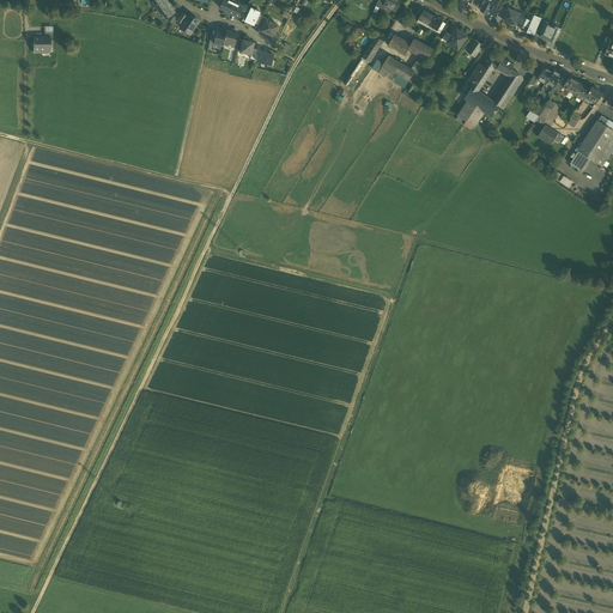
[(153,0),(157,5),(156,6),(158,11),(169,4),(167,0),(153,0)]
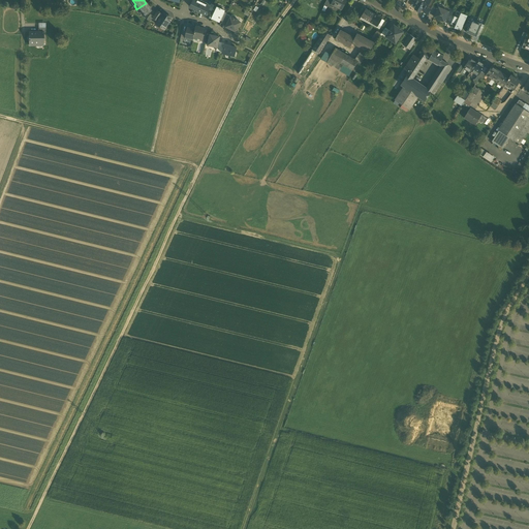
[(201,3),(195,0),(193,0),(190,7),(195,9),(195,10),(197,11),(201,3)]
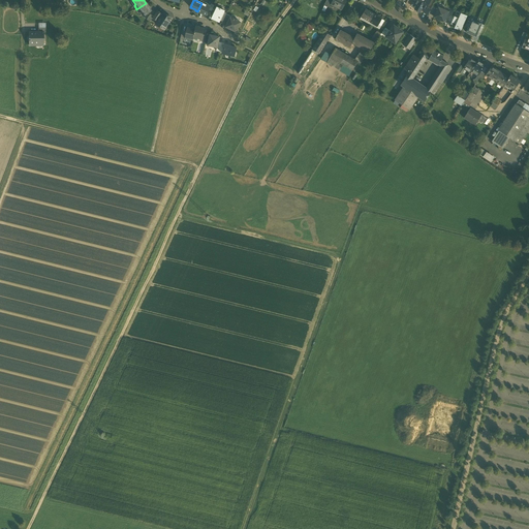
[(346,0),(345,0),(333,0),(331,4),(341,9),(346,0)]
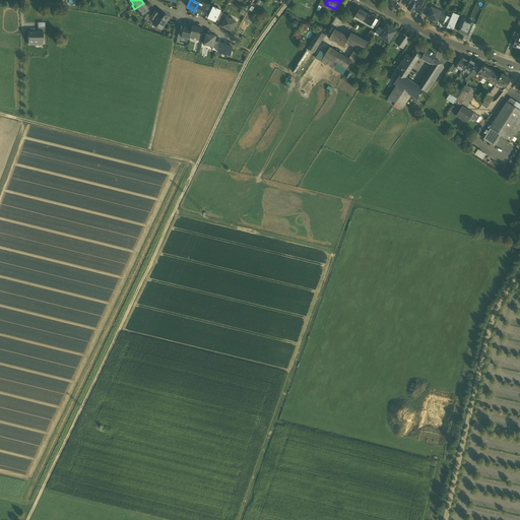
[(406,0),(405,3),(410,5),(408,8),(413,10),(414,9),(416,11),(417,9),(418,9),(419,7),(424,0),(423,0),(406,0)]
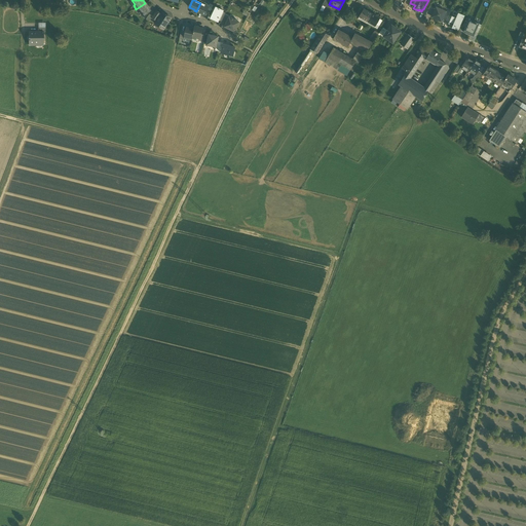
[(145,3),(136,9),(139,12),(140,11),(143,16),(149,12),(147,9),(149,8),(145,3)]
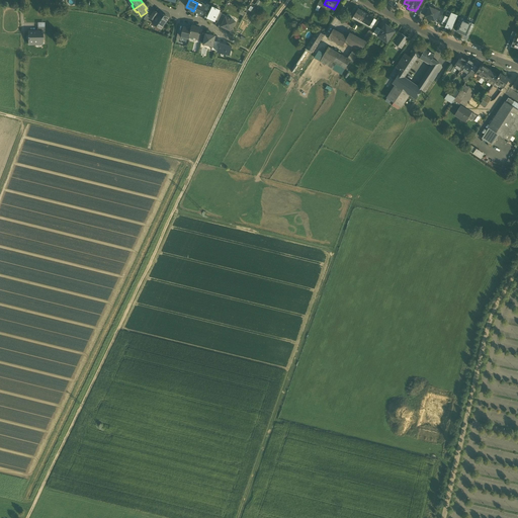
[(203,5),(197,3),(193,11),(196,12),(201,14),(204,9),(205,6),(203,5)]
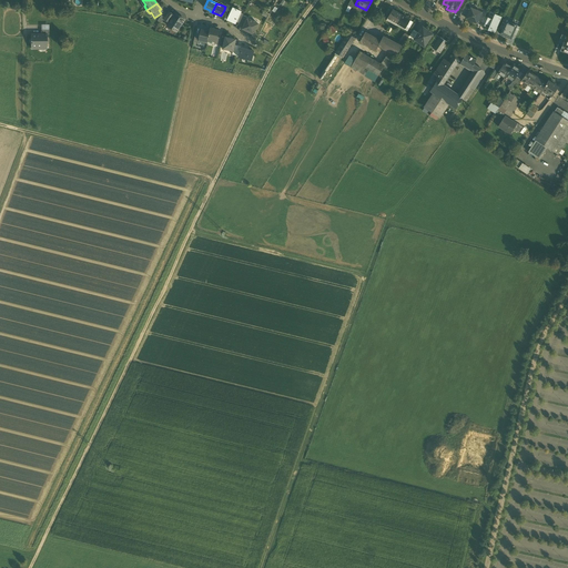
[(240,13),(241,11),(233,8),(227,20),(235,23),(236,22),(240,13)]
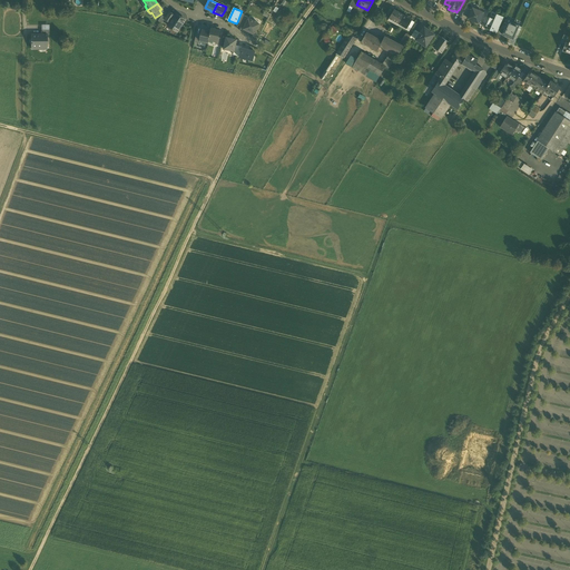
[(469,18),(471,10),(467,8),(464,10),(462,15),(469,18)]
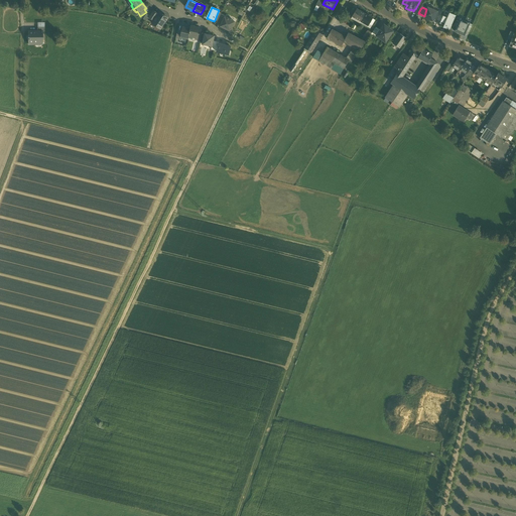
[(433,21),(437,11),(427,7),(426,9),(424,16),(423,17),(433,21)]
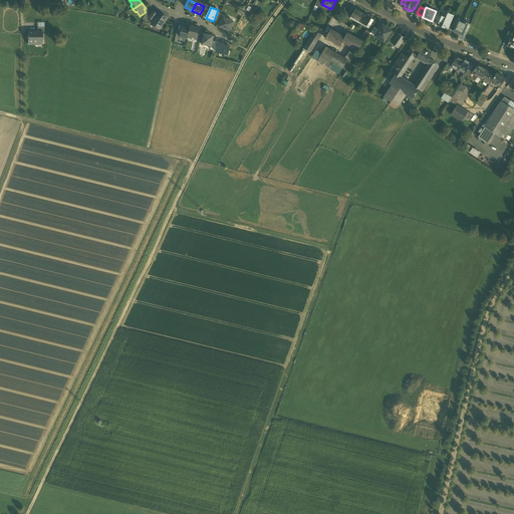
[(363,14),(355,9),(351,16),(359,21),(363,14)]
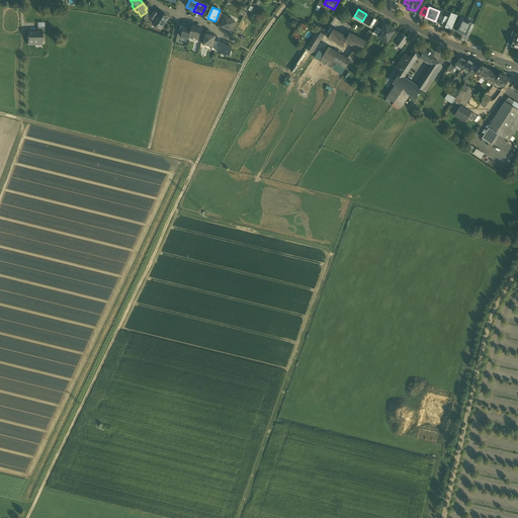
[(159,14),(154,11),(150,16),(150,17),(154,21),(159,14)]
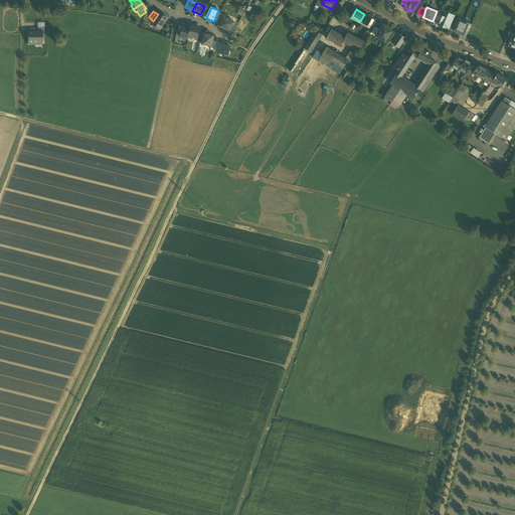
[(159,12),(158,14),(153,21),(152,23),(160,29),(161,28),(162,28),(163,26),(162,25),(167,18),(159,12)]
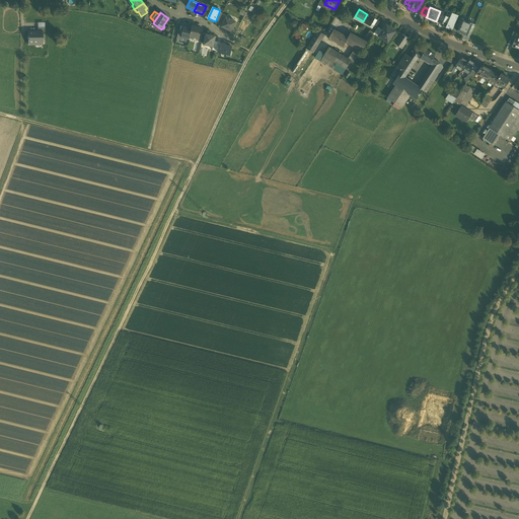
[(452,13),(450,18),(445,15),(443,22),(442,23),(447,25),(448,26),(448,27),(451,29),(454,23),(455,23),(455,21),(457,16),(452,13)]
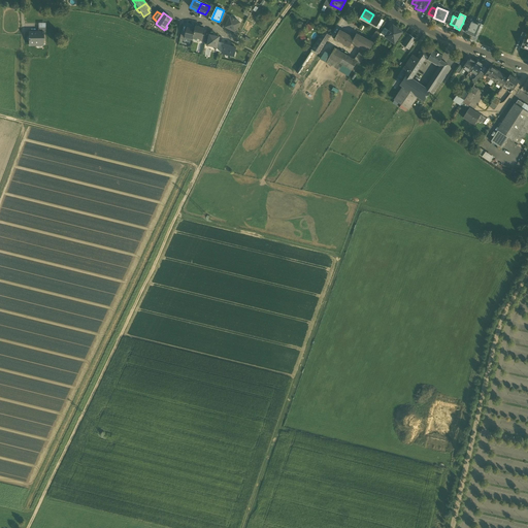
[(230,17),(226,14),(222,22),(222,23),(226,25),(230,18),(230,17)]
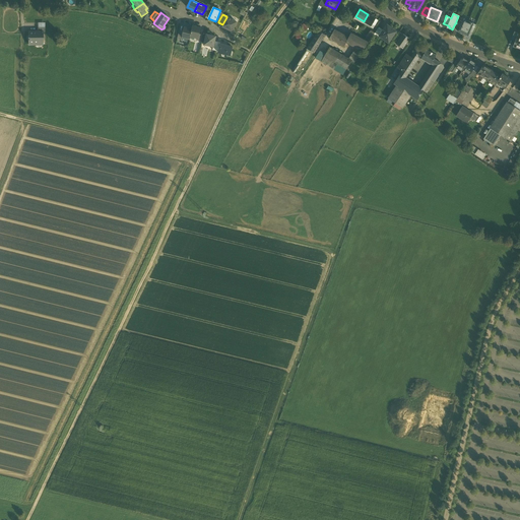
[(375,19),(368,14),(364,21),(371,25),(375,19)]
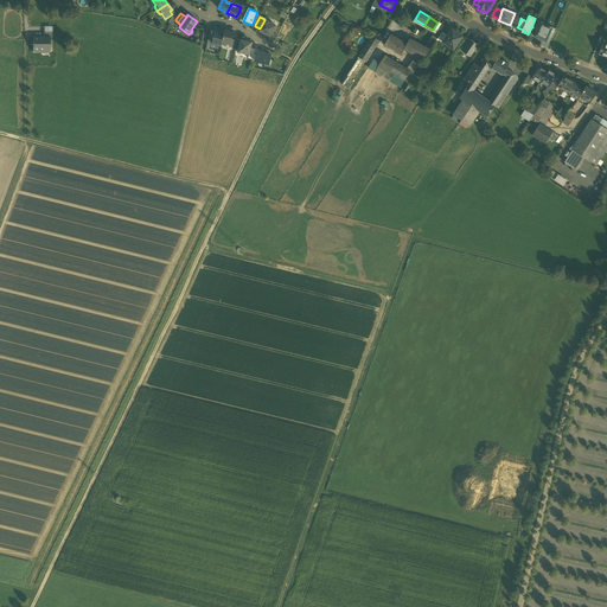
[(264,20),(260,29),(260,31),(270,37),(276,26),(264,20)]
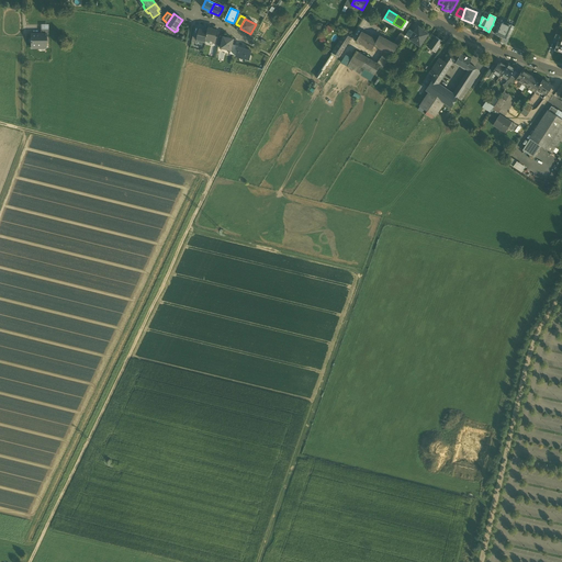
[(495,34),(501,36),(506,23),(501,21),(497,30),(495,34)]
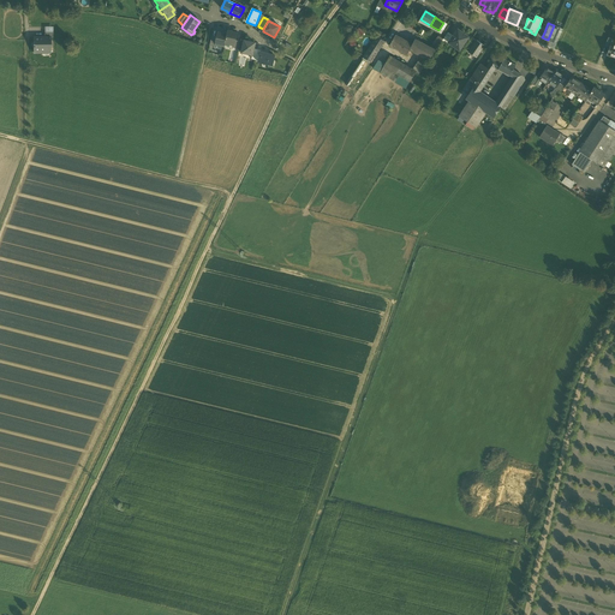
[(560,28),(554,25),(548,40),(554,43),(556,37),(560,28)]
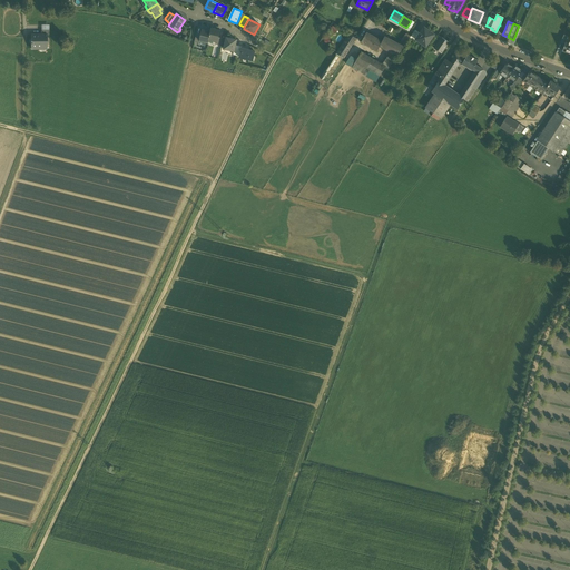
[(420,33),(415,39),(421,43),(423,41),(428,45),(434,35),(430,31),(430,32),(428,31),(429,30),(424,27),(420,33)]
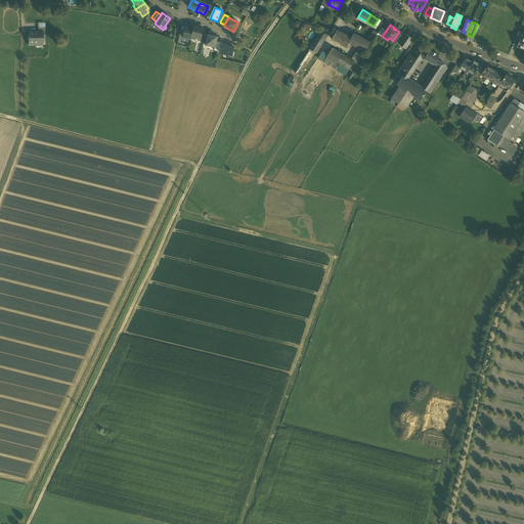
[(202,28),(193,27),(193,29),(191,37),(200,39),(201,35),(202,28)]
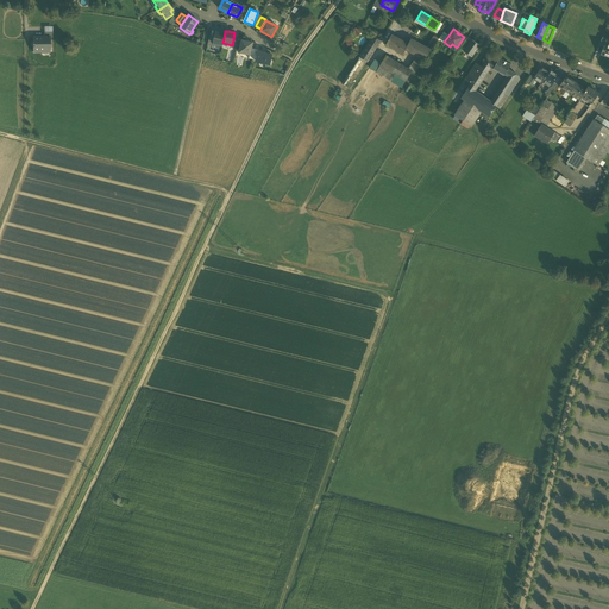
[(562,31),(556,43),(569,48),(575,36),(562,31)]
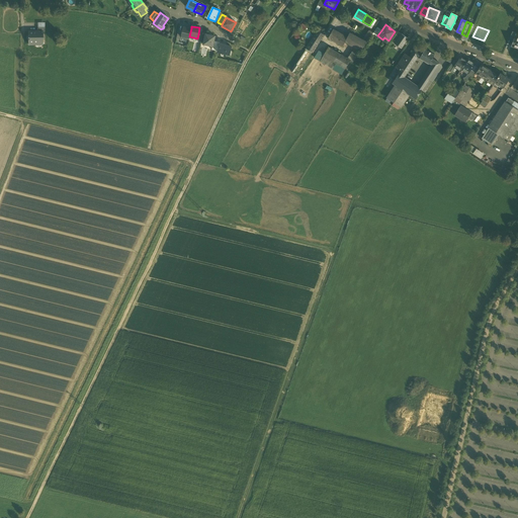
[(191,28),(183,27),(182,31),(181,37),(189,39),(189,36),(191,28)]
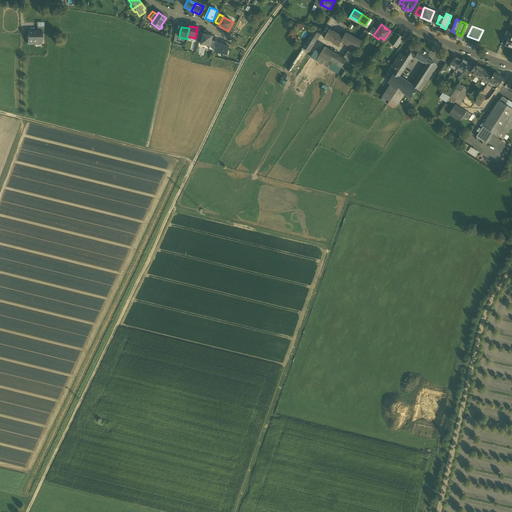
[(377,30),(373,27),(368,34),(372,37),(373,35),(377,30)]
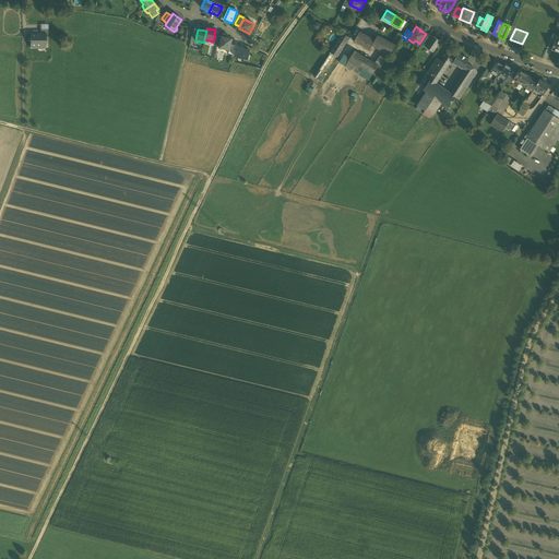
[(367,36),(359,32),(354,42),(361,45),(367,36)]
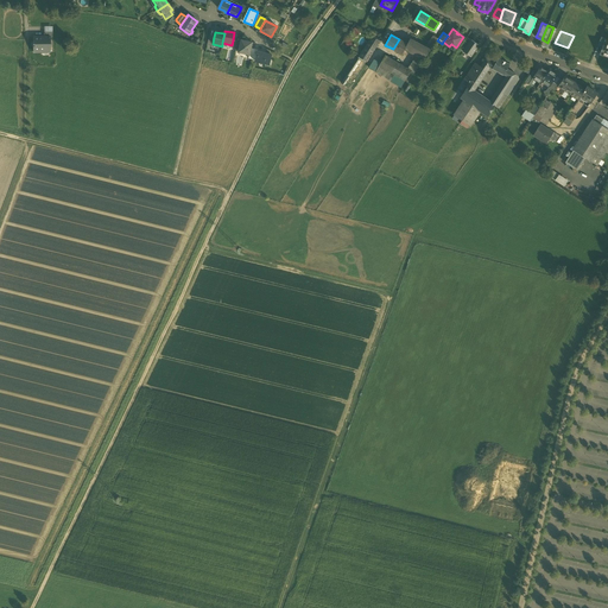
[(44,37),(33,37),(33,42),(32,42),(31,43),(31,45),(32,46),(33,46),(33,52),(42,52),(42,50),(49,50),(50,52),(50,37),(44,37)]
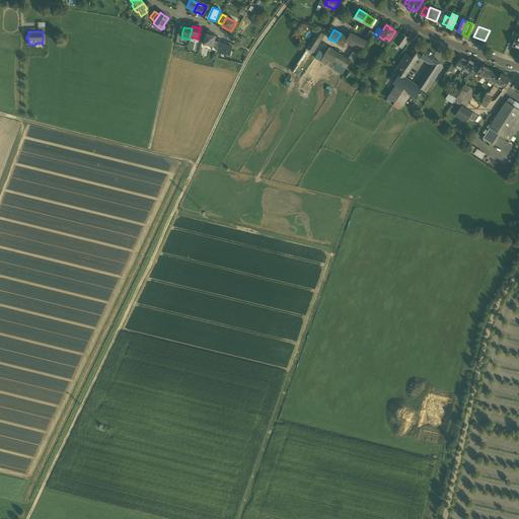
[(318,31),(306,49),(312,53),(323,34),(318,31)]
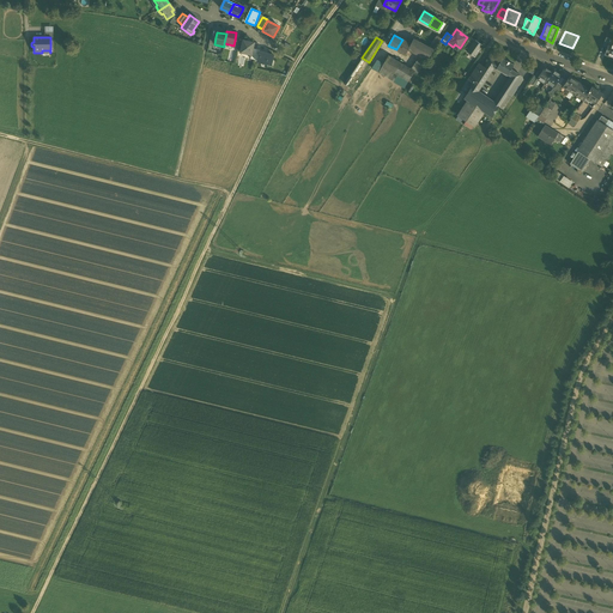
[(247,41),(243,41),(241,53),(252,55),(253,48),(254,43),(250,42),(250,41),(247,40),(247,41)]
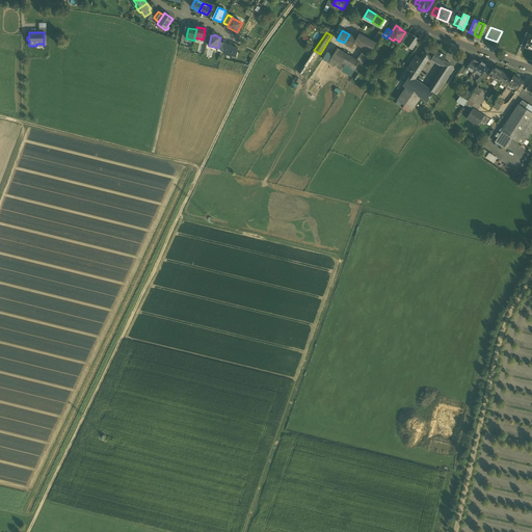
[(349,34),(344,43),(352,48),(353,46),(354,44),(356,38),(354,37),(349,34)]
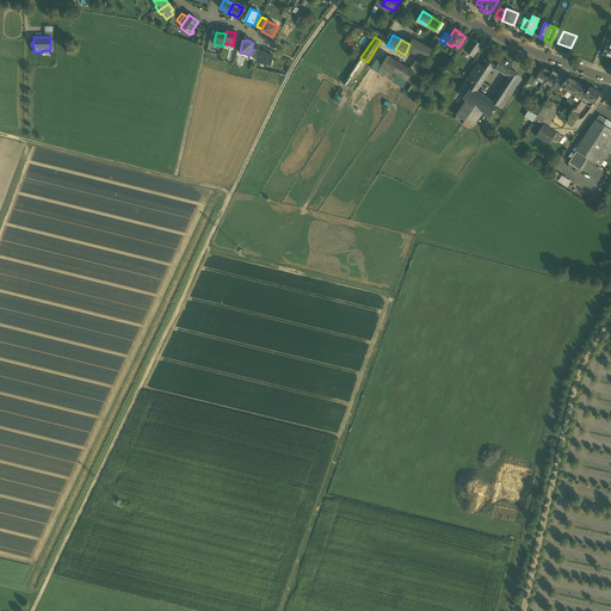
[(432,50),(412,39),(409,44),(407,50),(408,50),(426,60),(432,50)]
